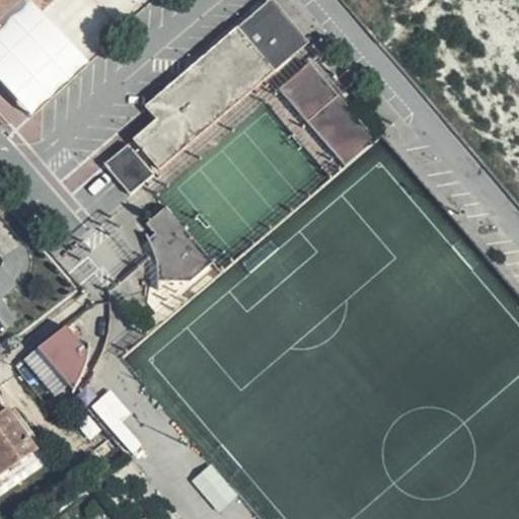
[(0,0),(0,18),(20,0),(0,0)]
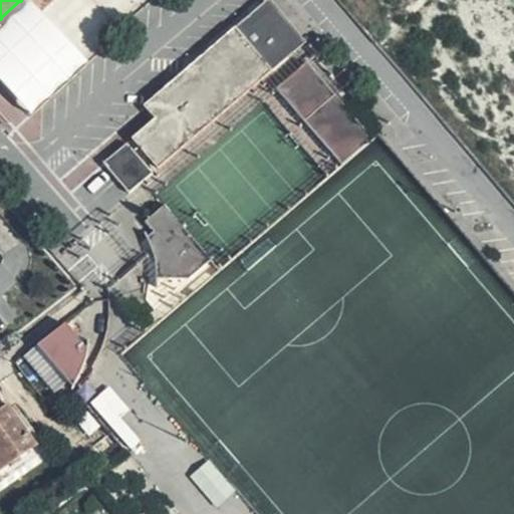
[(271,70),(286,57),(281,51),(283,38),(283,31),(282,25),(280,22),(275,19),(257,20),(250,13),(234,27),(271,70)]
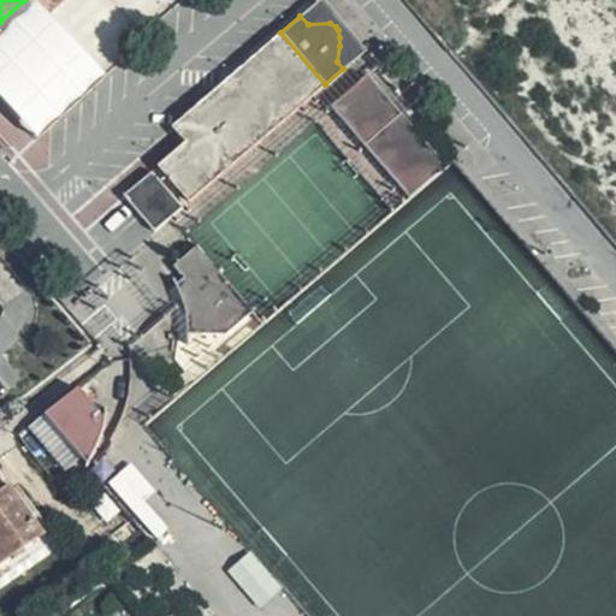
[(160,165),(188,200),(189,201),(318,89),(325,84),(280,33),(172,125),(185,141),(160,165)]
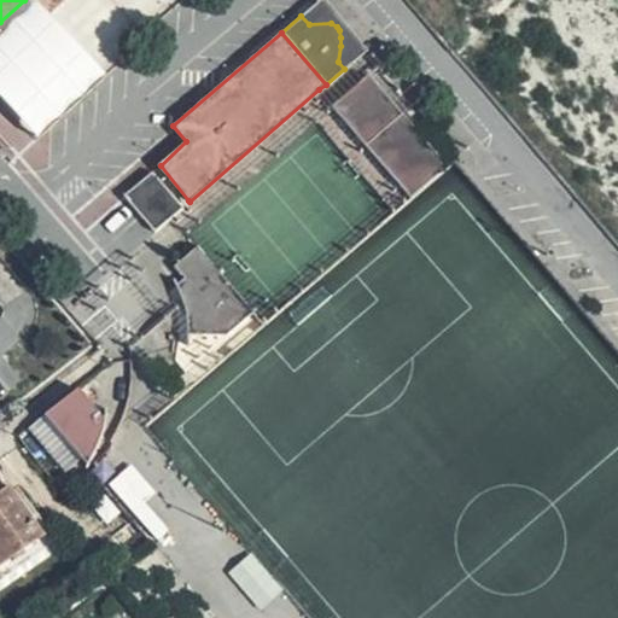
[(333,106),(410,196),(445,165),(369,76),(333,106)]
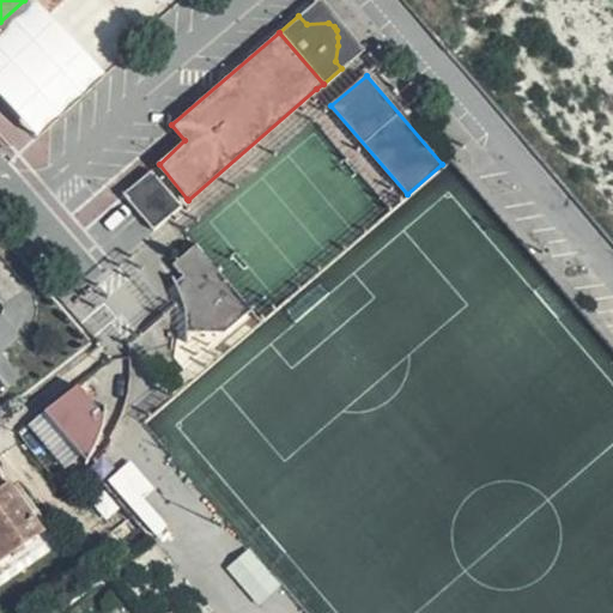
[(152,168),(122,192),(151,229),(181,205),(152,168)]
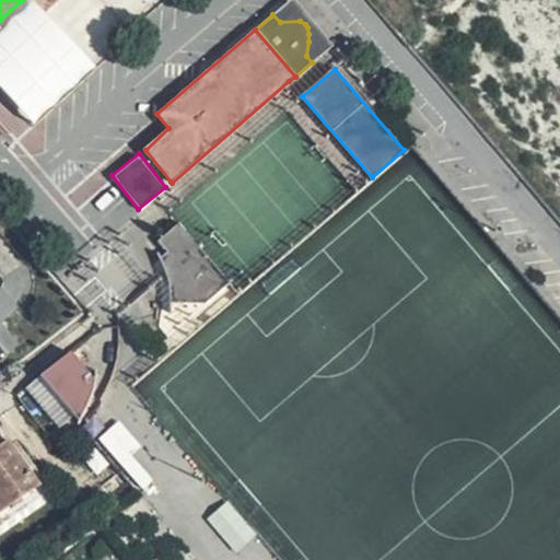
[(208,292),(209,298),(212,294),(229,281),(178,221),(158,238),(176,257),(201,283),(208,292)]
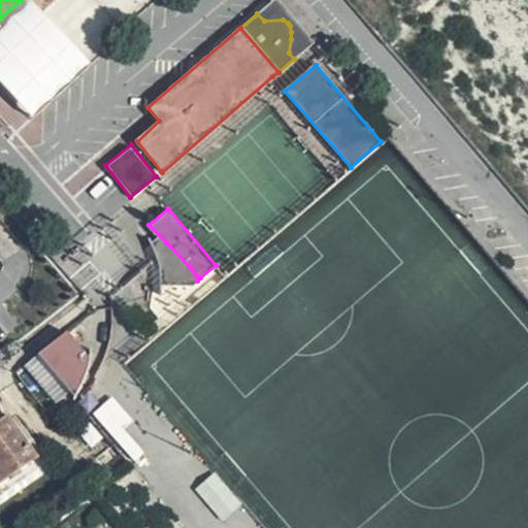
[(155,249),(156,253),(166,242),(149,225),(147,225),(157,235),(151,241),(155,249)]
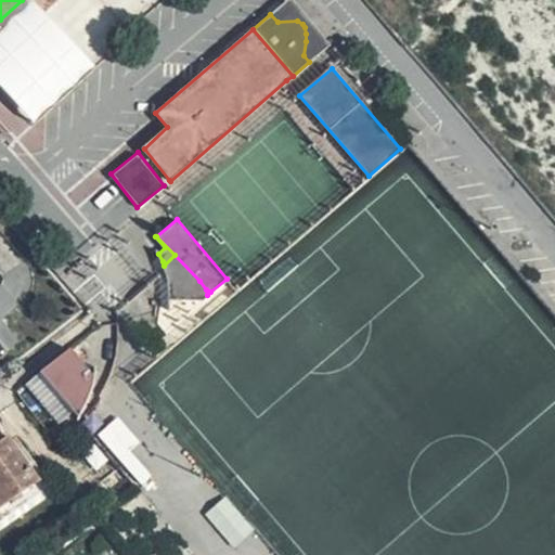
[(175,255),(164,266),(166,273),(168,281),(168,297),(203,298),(207,295),(206,289),(199,281),(175,255)]
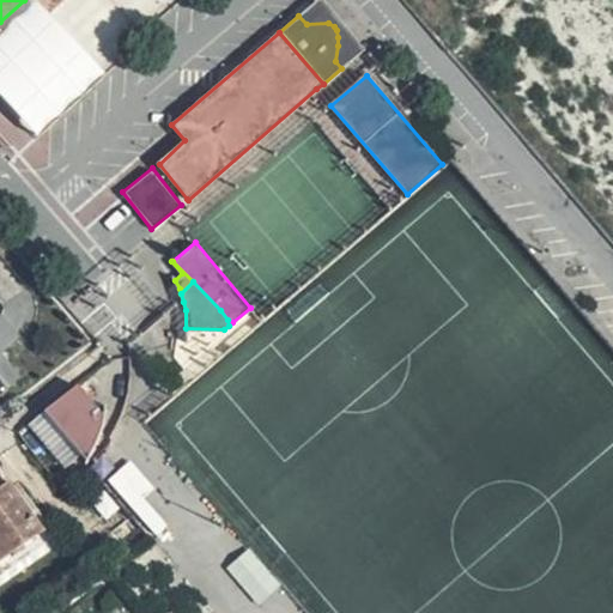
[(97,437),(103,416),(78,384),(46,411),(86,461),(93,447),(97,437)]
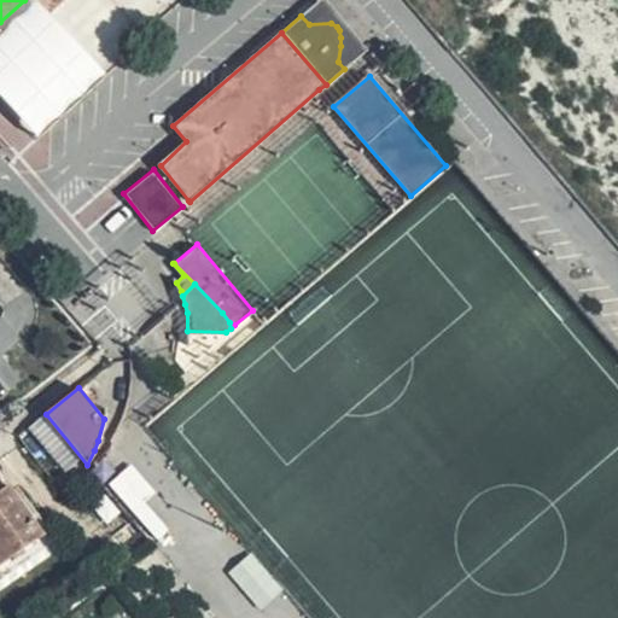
[(146,502),(156,493),(129,464),(108,484),(155,537),(168,526),(146,502)]
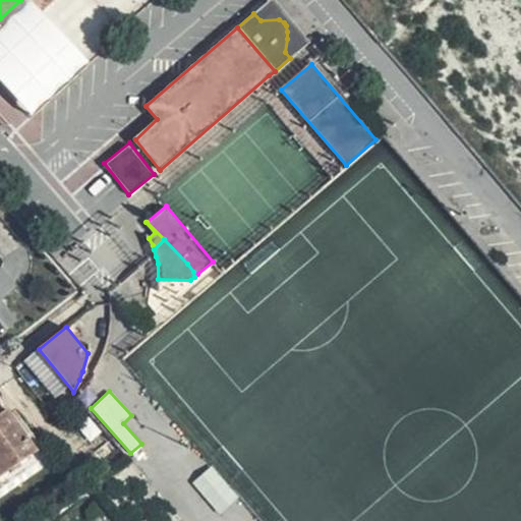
[(0,476),(42,447),(32,432),(26,436),(8,411),(5,413),(0,405),(0,476)]
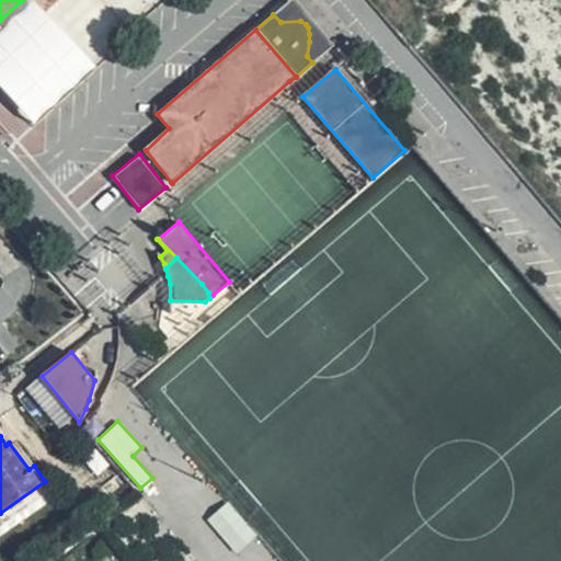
[(0,526),(52,490),(45,481),(0,513),(0,526)]
